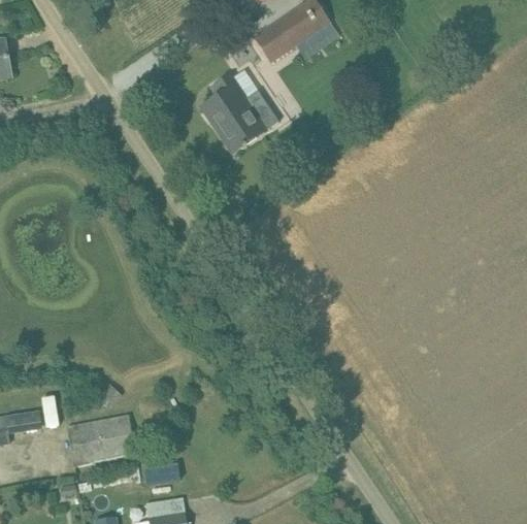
[(338,36),(317,0),(308,0),(256,36),(272,60),(296,43),(306,58),(338,36)]
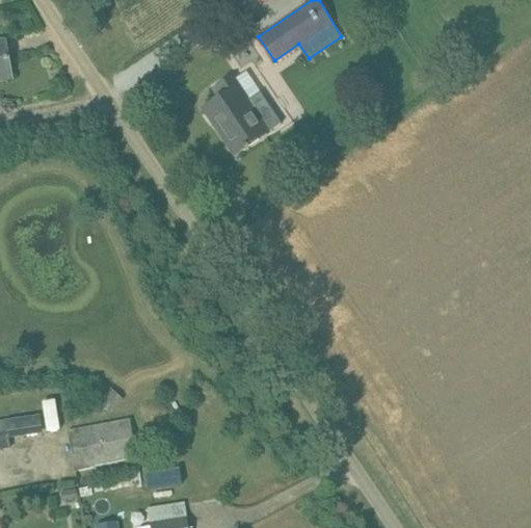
[(6,38),(0,38),(0,76),(12,74),(6,38)]
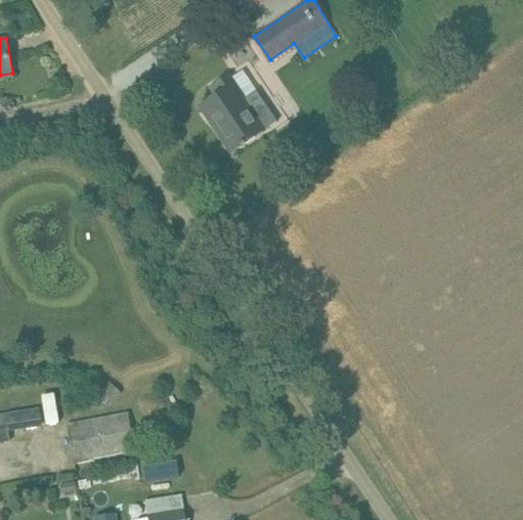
[(246,96),(229,73),(211,85),(217,94),(203,105),(214,122),(218,119),(223,127),(222,128),(235,147),(241,144),(242,145),(243,144),(244,144),(247,142),(246,141),(278,119),(258,88),(246,96)]
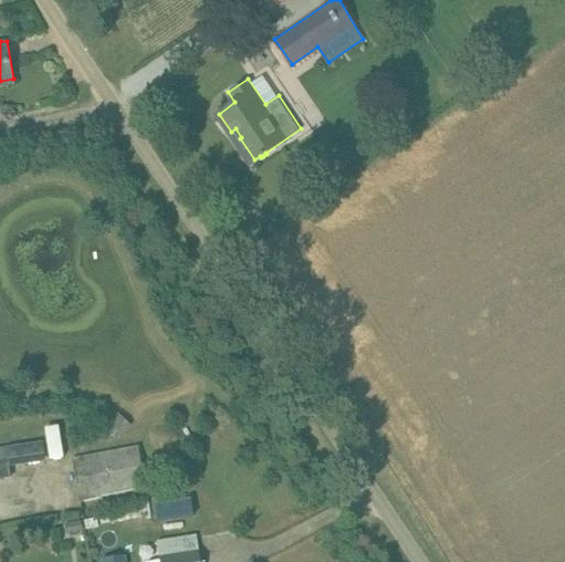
[(0,477),(13,476),(12,464),(46,459),(44,438),(0,445),(0,477)]
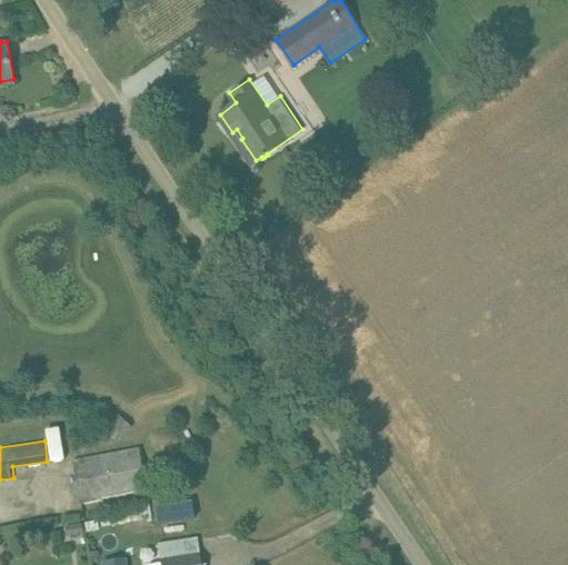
[(81,501),(149,488),(141,443),(73,456),(81,501)]
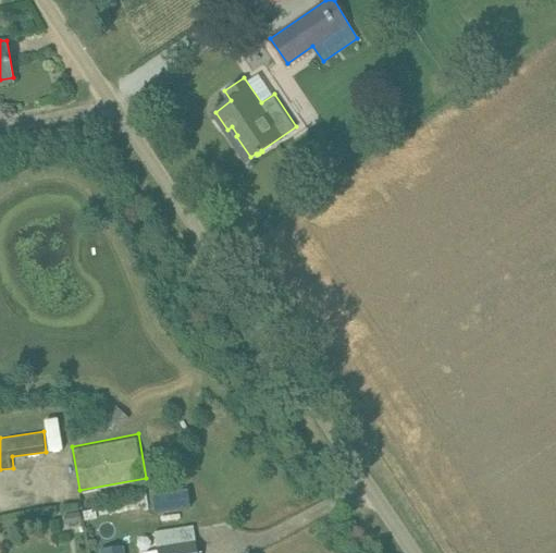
[(94,507),(84,508),(85,516),(95,515),(94,507)]
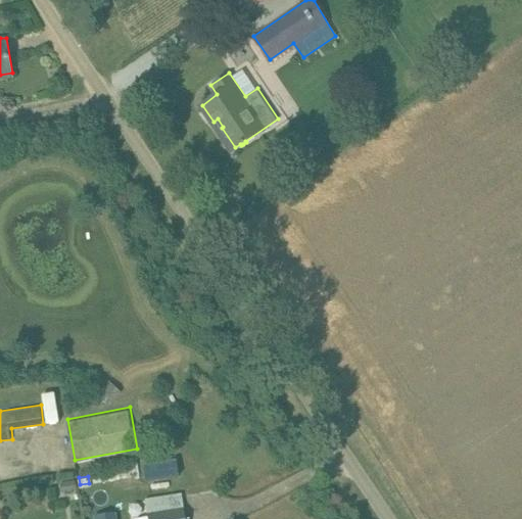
[(61,480),(62,489),(79,486),(78,477),(61,480)]
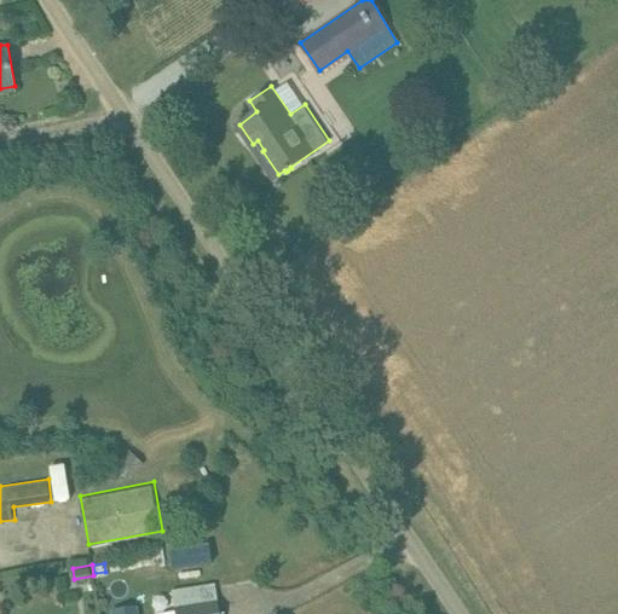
[(220,613),(215,583),(173,589),(177,613),(220,613)]
